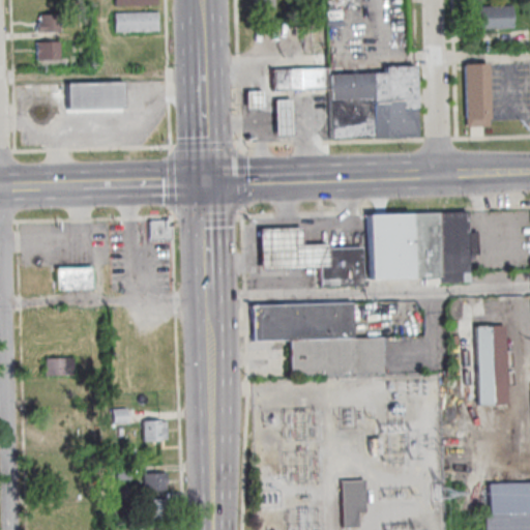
[(255,0),(273,0),(274,8),(256,9),(255,0)]
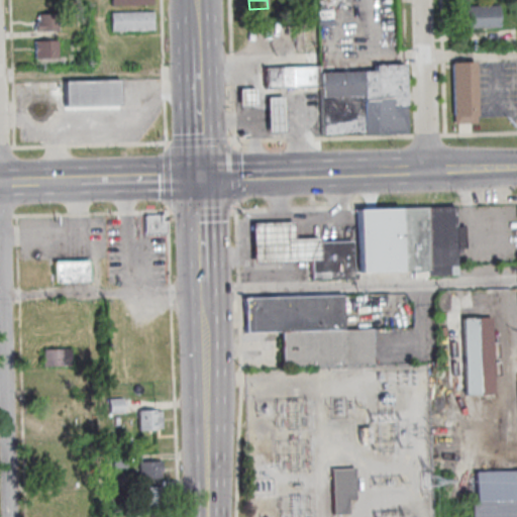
[(287,11),(286,0),(304,0),(304,11),(287,11)]
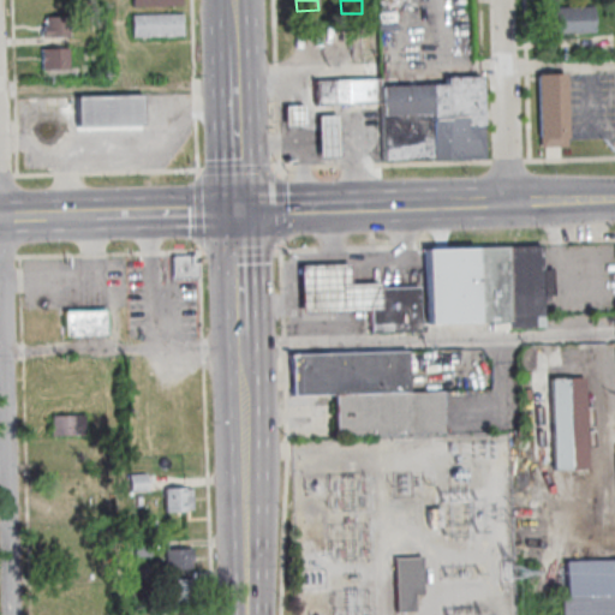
[(553,7),(593,6),(595,31),(554,33),(553,7)]
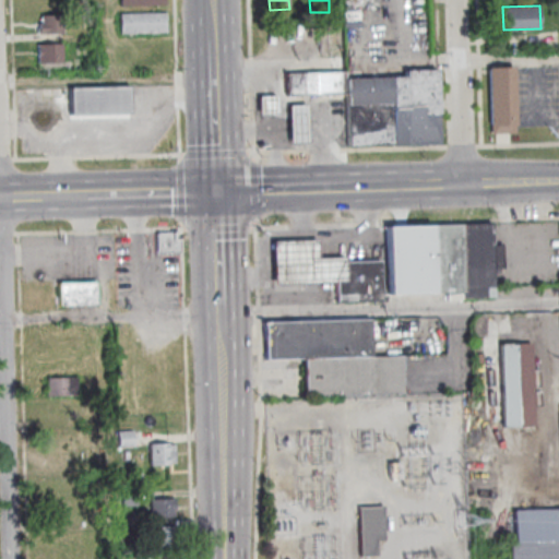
[(121,34),(121,14),(167,13),(167,33),(121,34)]
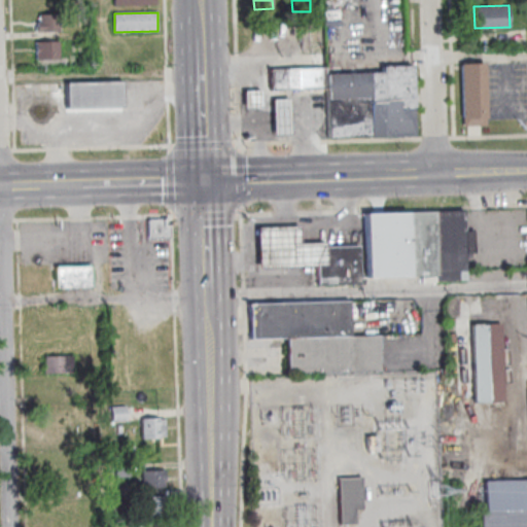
[(37,23),(40,23),(40,14),(61,13),(61,31),(38,32),(37,23)]
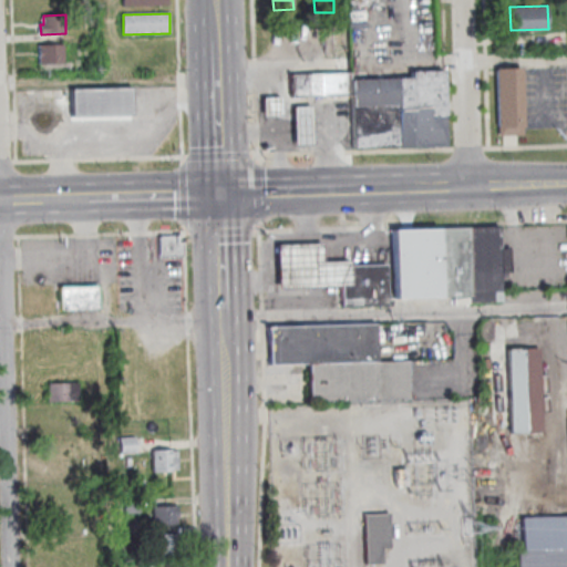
[(40,47),(64,45),(64,64),(40,64),(40,47)]
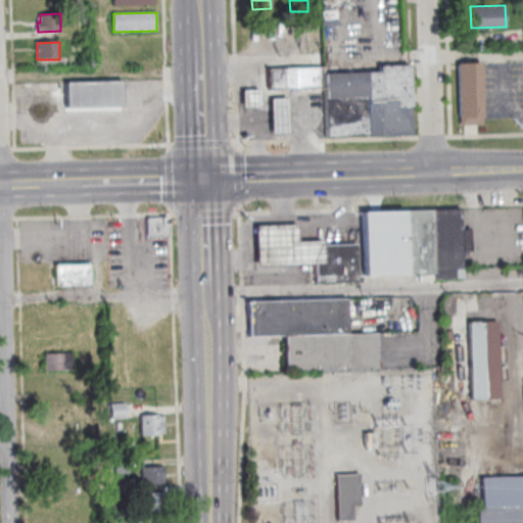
[(458,63),(481,62),(483,126),(460,126),(458,63)]
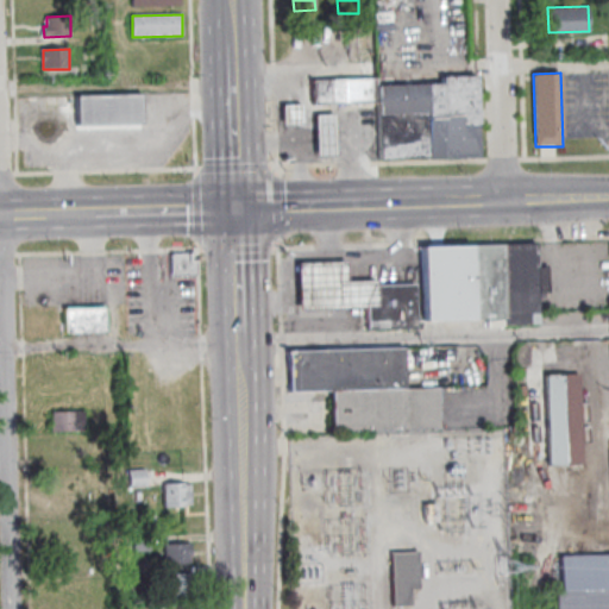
[(428,113),(427,83),(443,83),(443,76),(476,75),(478,124),(479,157),(429,158),(428,113)]
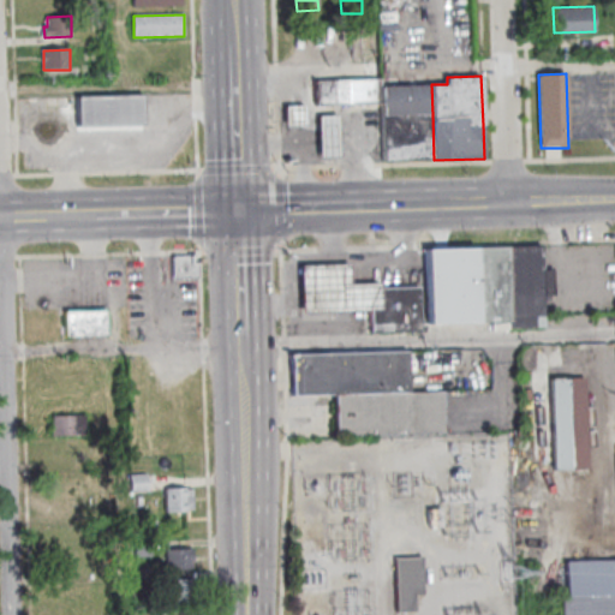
[(382,87),(382,103),(316,106),(315,82),(382,79),(382,87)]
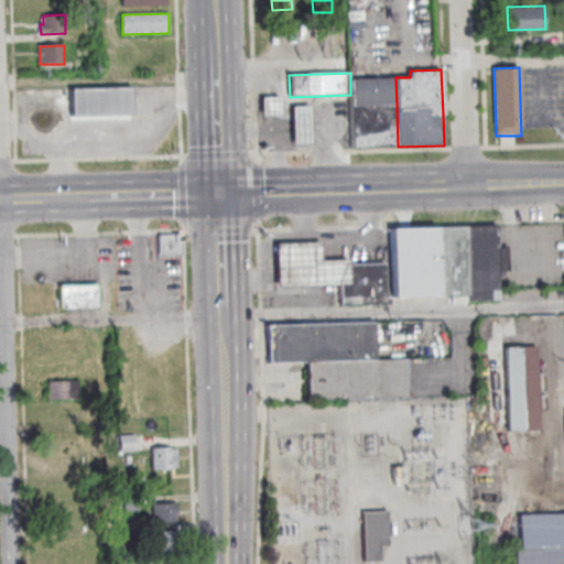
[(350,79),(396,77),(397,105),(351,106),(350,95),(350,79)]
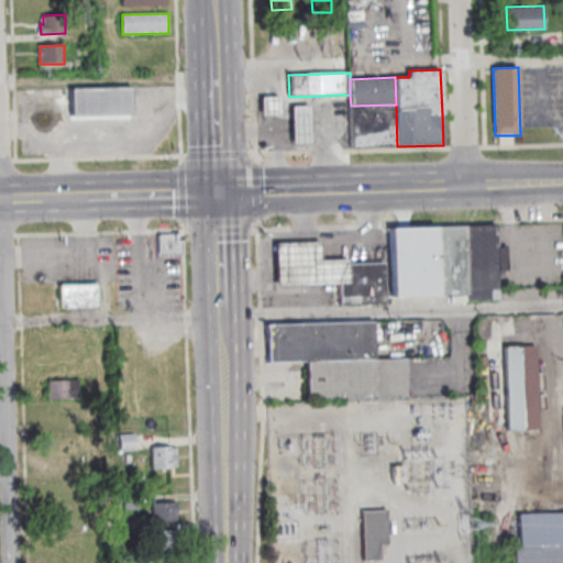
[(70,117),(70,89),(131,88),(132,116),(70,117)]
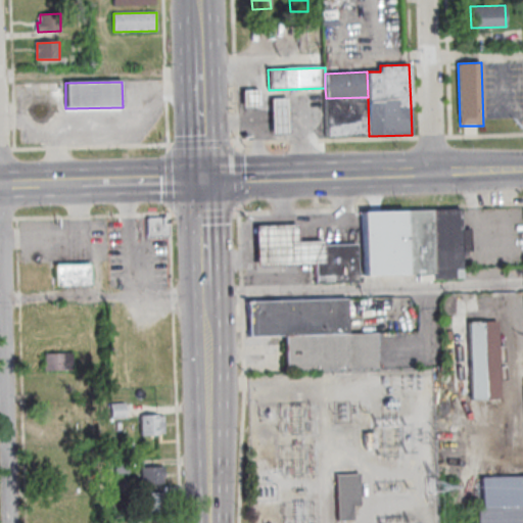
[(243,91),(258,90),(259,106),(243,107),(243,91)]
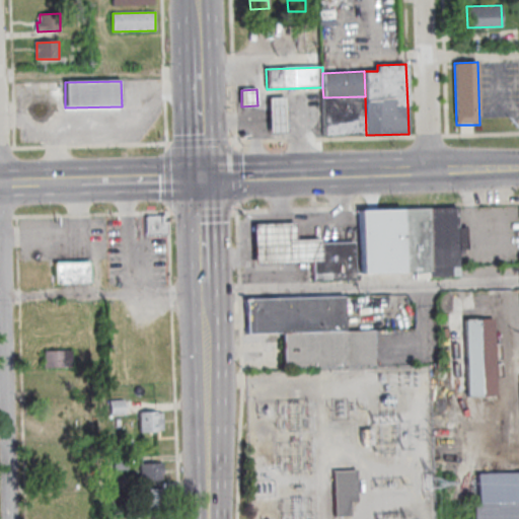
[(269,98),(286,97),(286,120),(287,132),(270,133),(270,121),(269,98)]
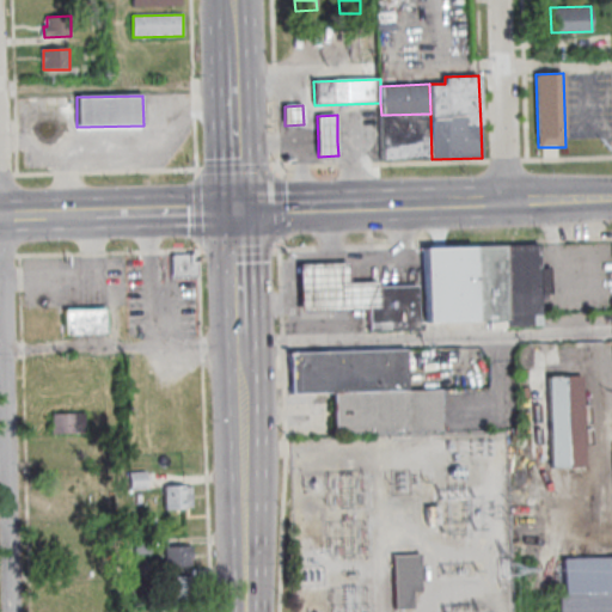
[(426,322),(508,320),(508,325),(540,324),(540,298),(550,298),(549,267),(538,267),(538,244),(424,246),(426,322)]
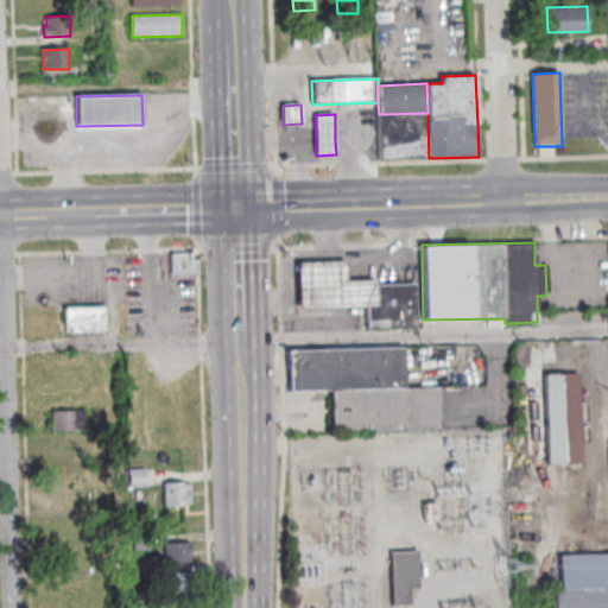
[(171,276),(171,253),(196,253),(196,276),(171,276)]
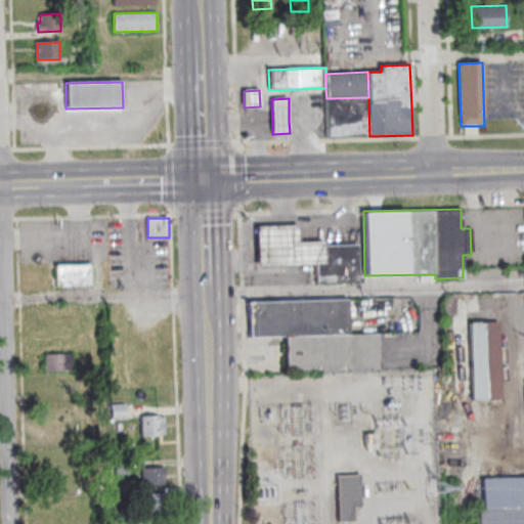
[(324,264),(324,242),(298,242),(297,224),(256,225),(257,266),(324,264)]
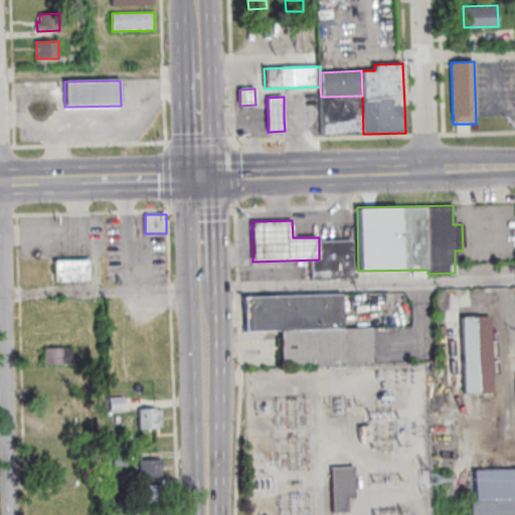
[(310,280),(309,241),(351,240),(352,279),(310,280)]
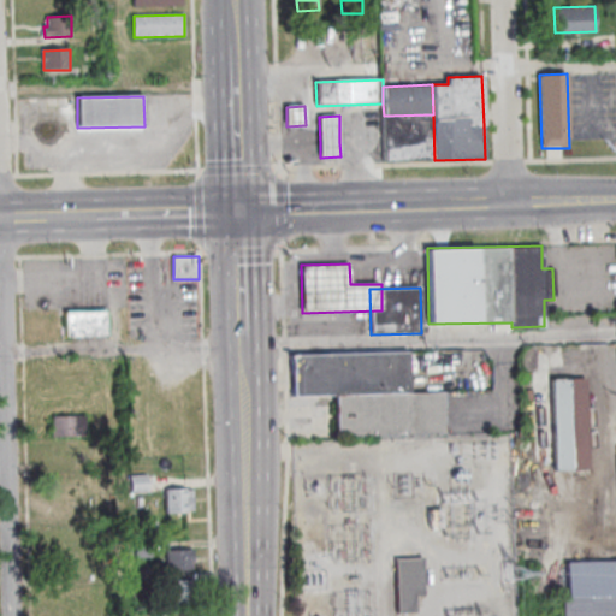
[(66,313),(107,312),(108,336),(67,337),(66,313)]
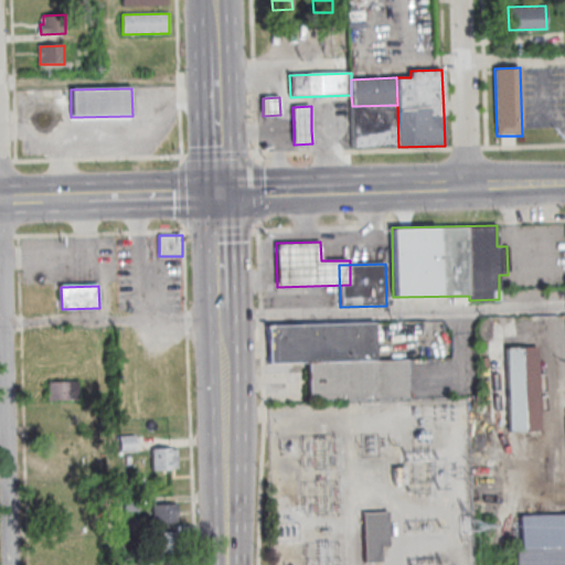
[(375,360),(374,323),(267,327),(269,364),(307,363),(375,360)]
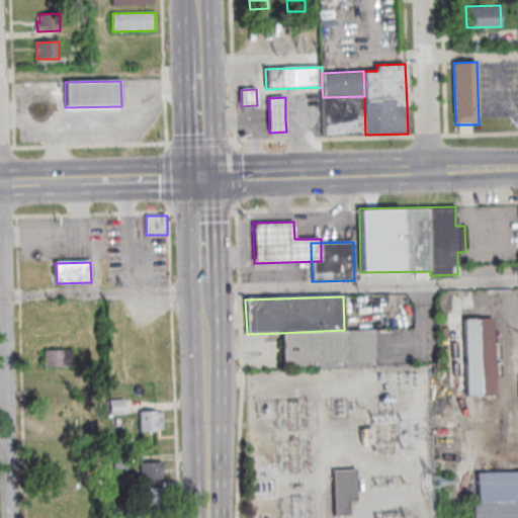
[(463,396),(496,395),(494,318),(462,319),(463,396)]
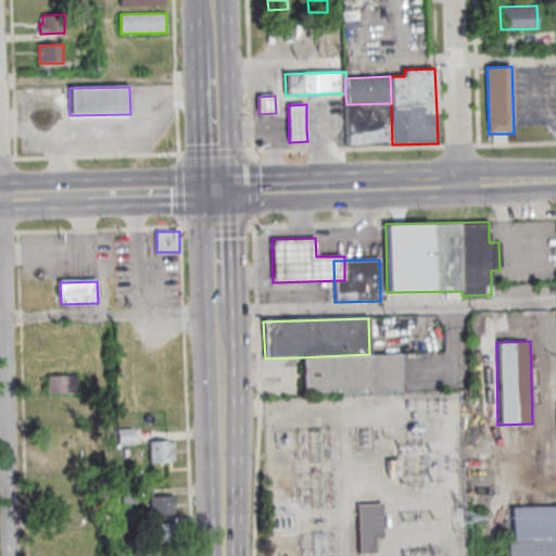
[(302,357),(304,394),(401,392),(400,354),(369,354),(302,357)]
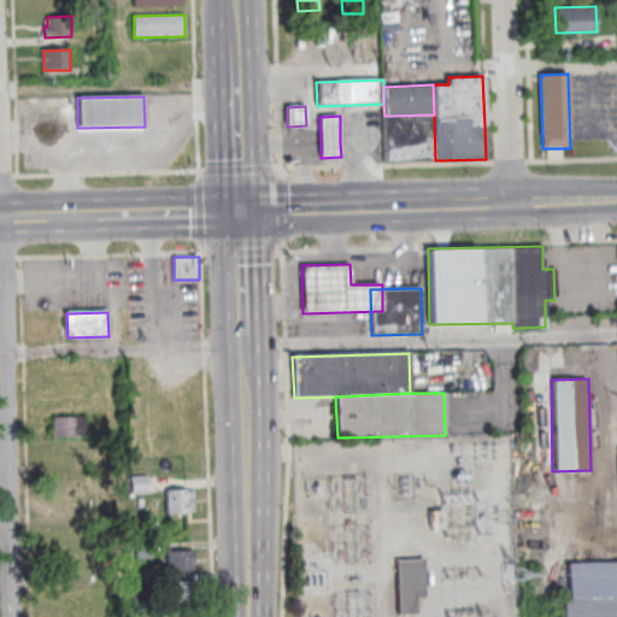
[(54,418),(87,417),(87,438),(54,439),(54,418)]
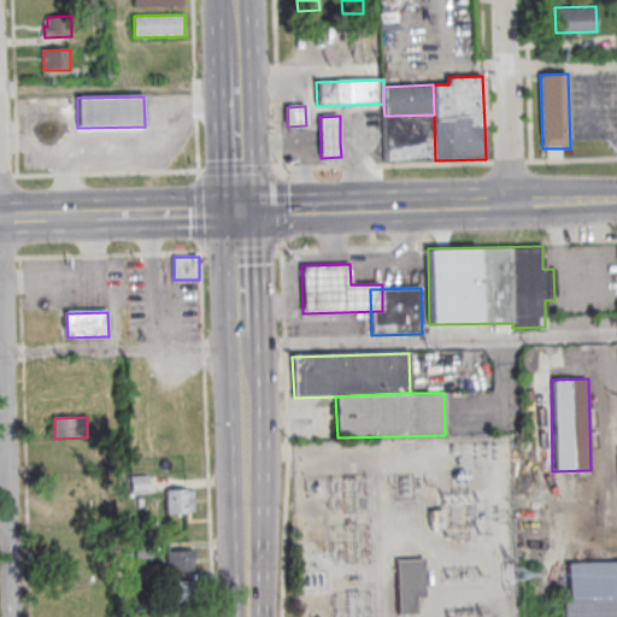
[(131,494),(131,477),(148,476),(148,494),(131,494)]
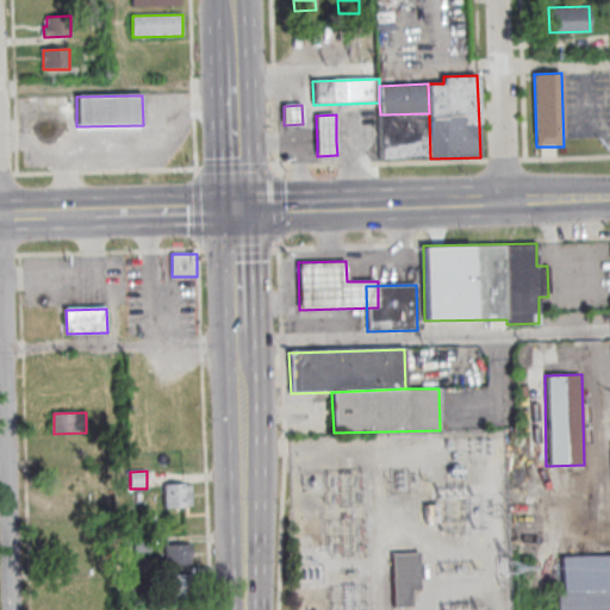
[(185,486),(191,486),(192,506),(185,506),(185,509),(165,509),(163,485),(185,484),(185,486)]
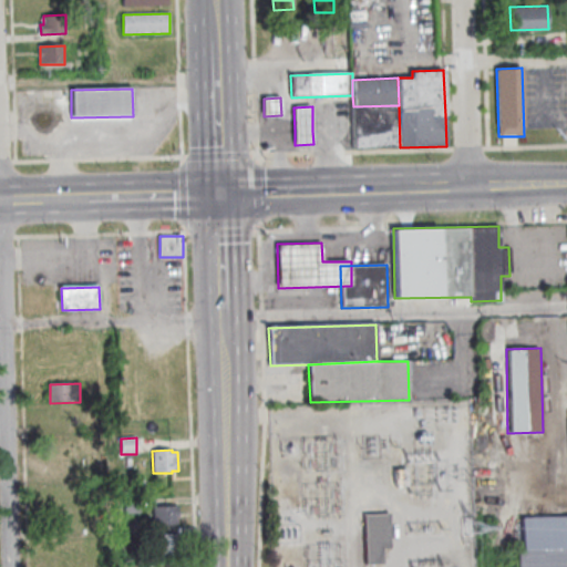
[(124,514),(124,502),(140,501),(141,513),(124,514)]
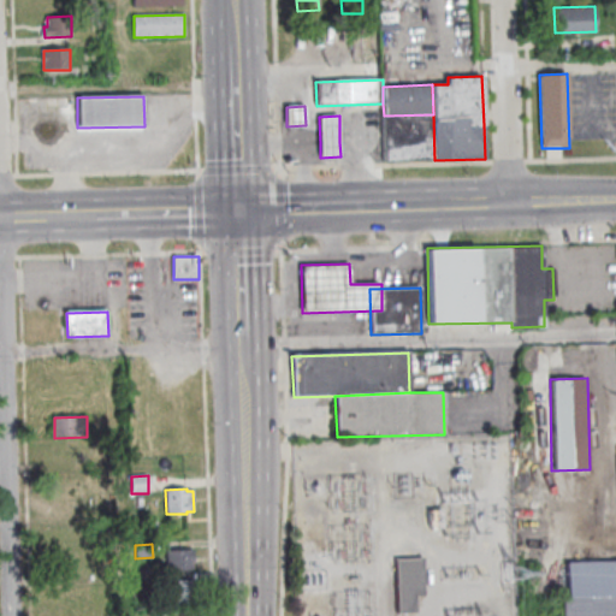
[(169,570),(167,551),(193,550),(193,570),(169,570)]
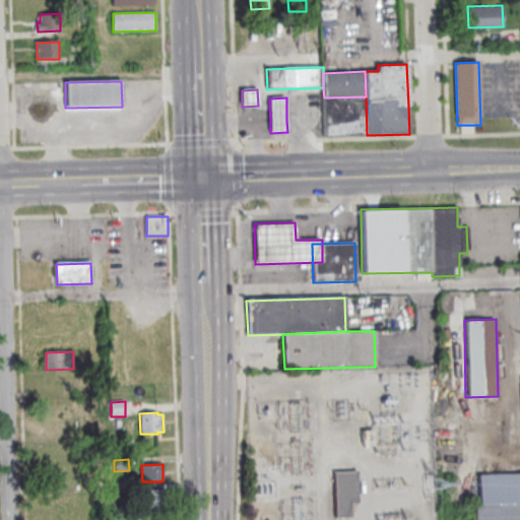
[(335,471),(358,470),(360,504),(352,504),(352,516),(337,517),(335,471)]
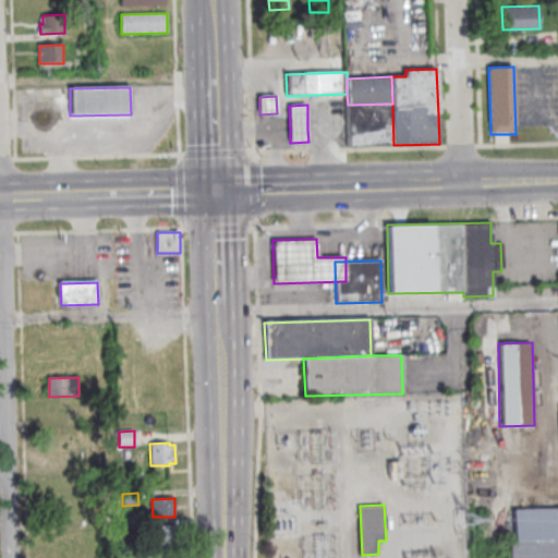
[(557,557),(557,509),(514,511),(516,543),(508,543),(508,557),(557,557)]
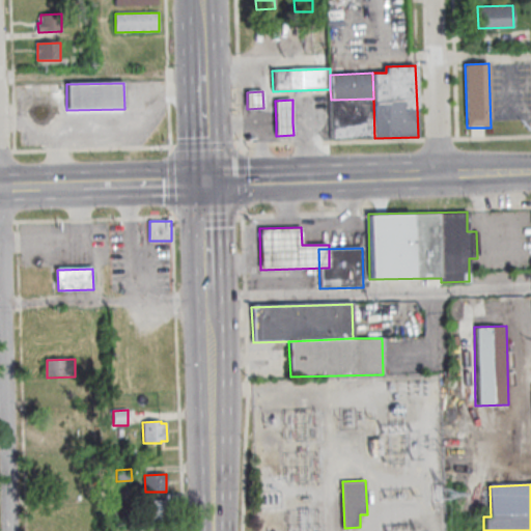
[(149,523),(148,501),(166,500),(167,522),(149,523)]
